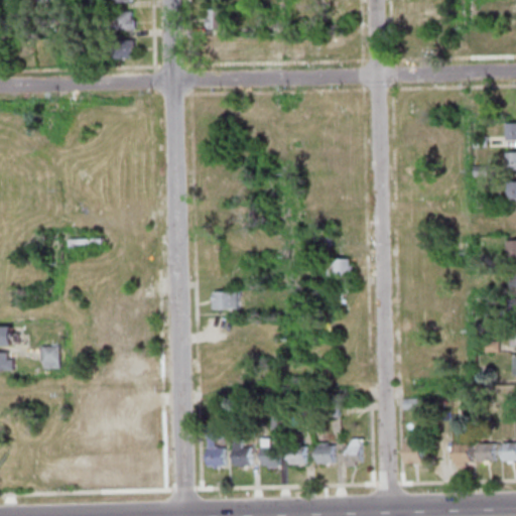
[(90,0),(90,10),(75,10),(74,0),(90,0)]
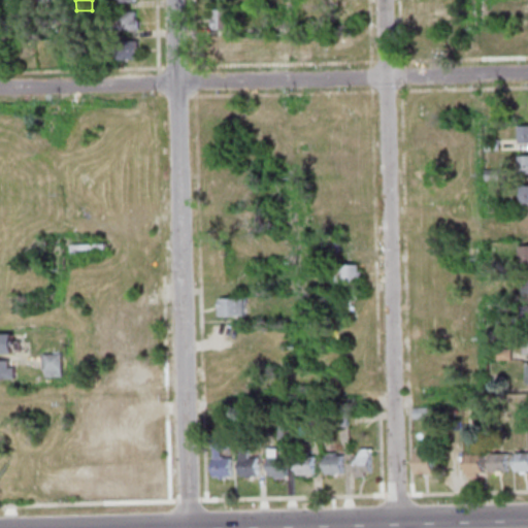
[(527,0),(515,0),(516,18),(527,17),(527,0)]
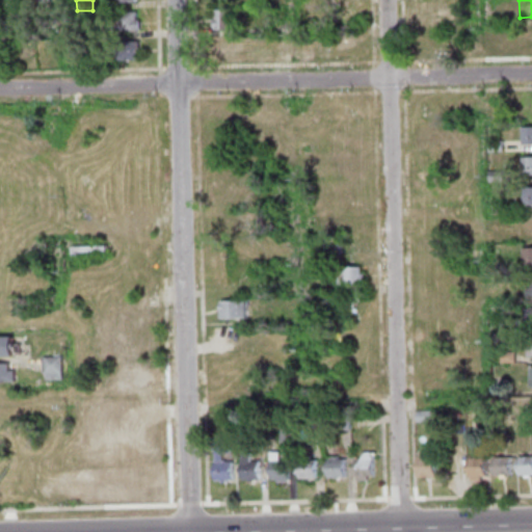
[(231,29),(212,29),(212,9),(230,9),(231,29)]
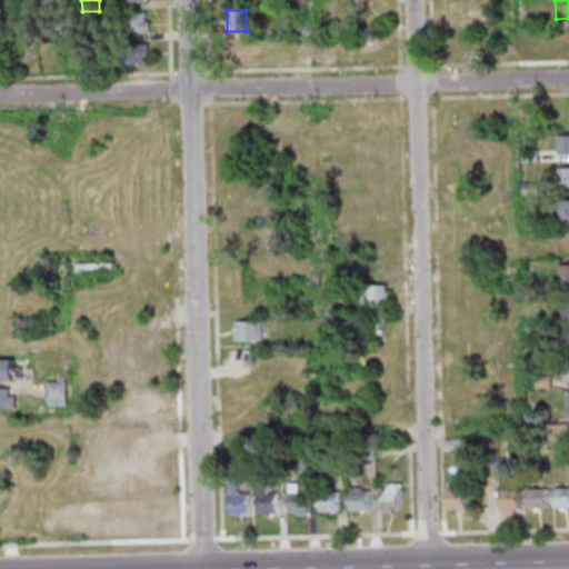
[(143,11),(145,21),(147,21),(147,32),(118,33),(118,23),(123,22),(123,12),(143,11)]
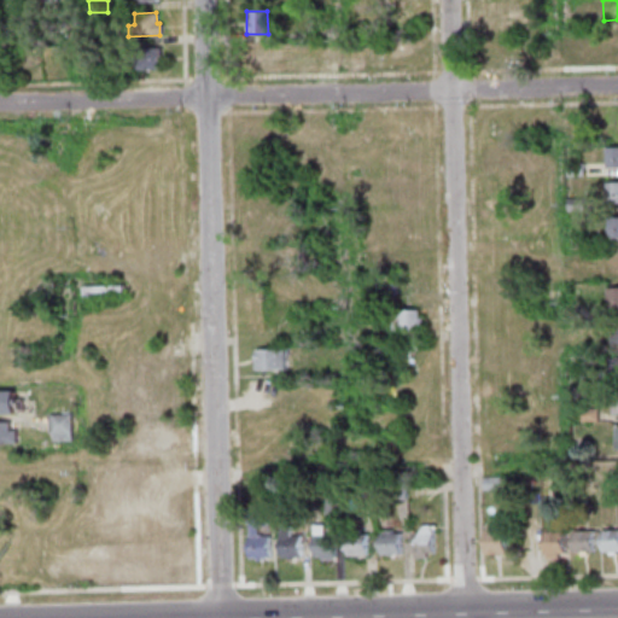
[(0,17),(15,17),(16,35),(6,36),(6,40),(0,40),(0,17)]
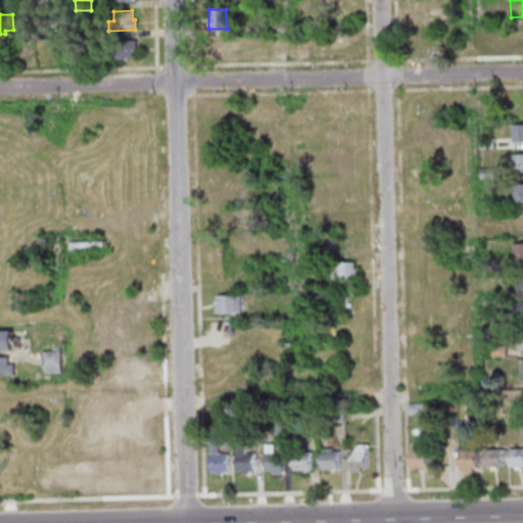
[(110,41),(135,41),(135,59),(110,59),(110,41)]
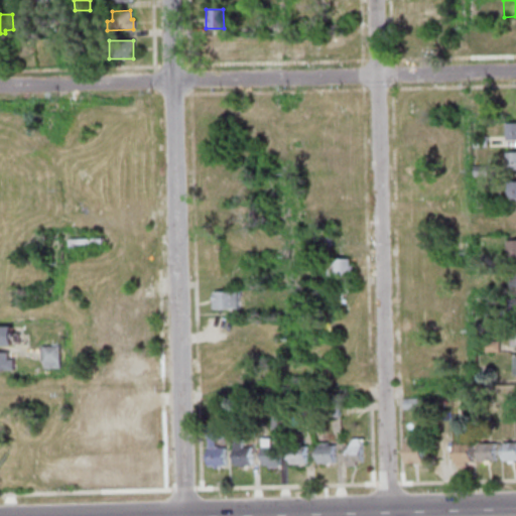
[(97,45),(97,59),(85,59),(85,46),(97,45)]
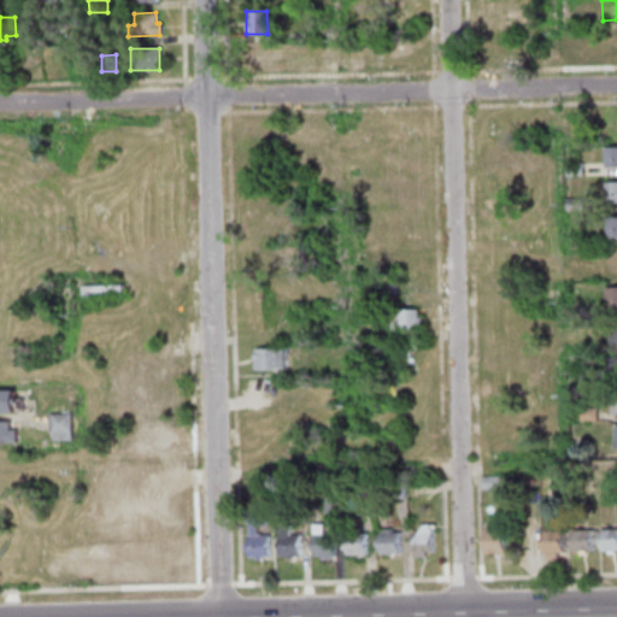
[(616,134),(616,110),(604,110),(604,135),(616,134)]
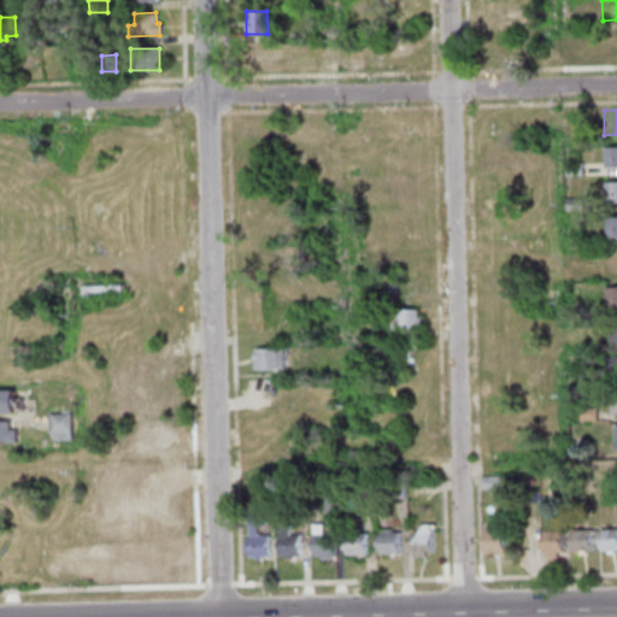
[(616,147),(616,166),(604,166),(603,147),(616,147)]
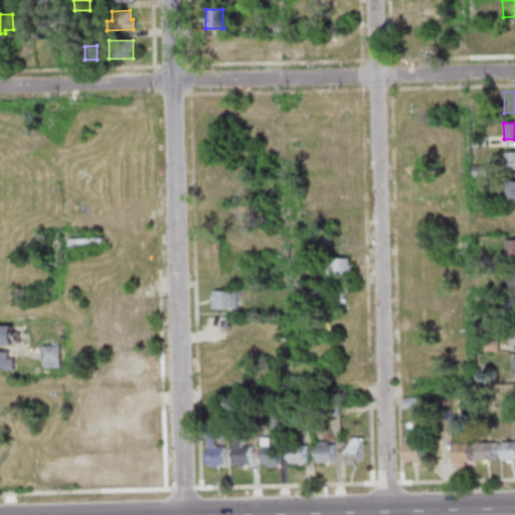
[(485,147),(472,147),(472,137),(485,137),(485,147)]
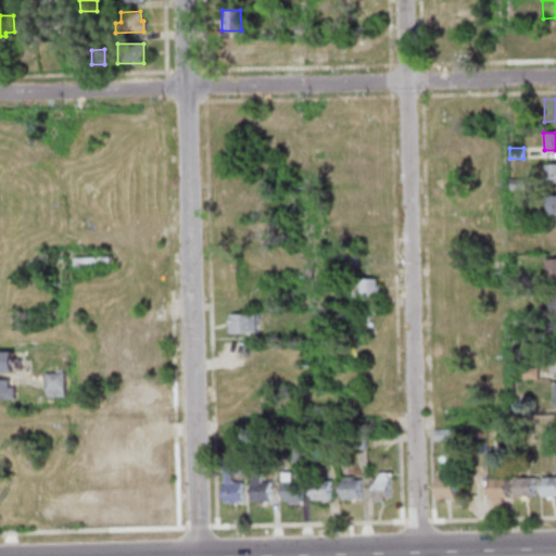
[(555,164),(555,182),(544,182),(544,164),(555,164)]
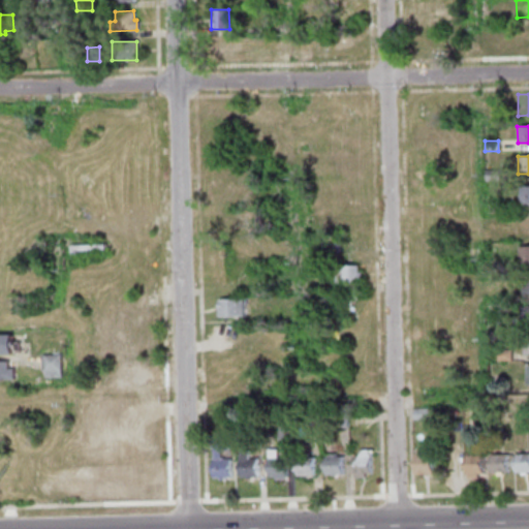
[(498,170),(499,180),(485,180),(485,170),(498,170)]
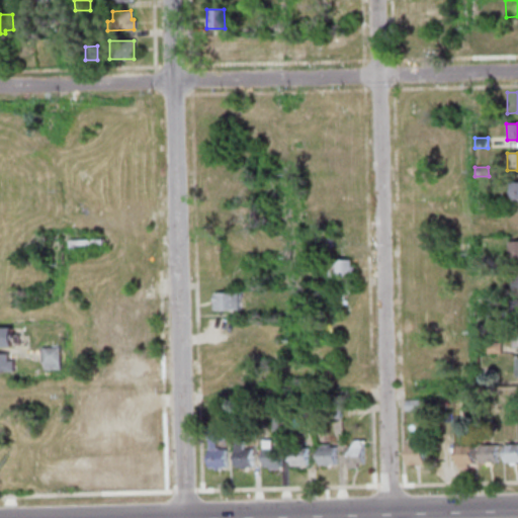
[(508,183),(517,183),(517,199),(508,199),(508,183)]
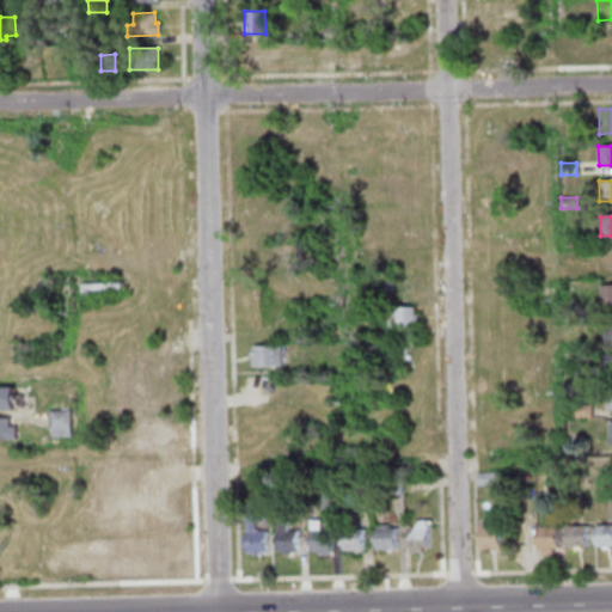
[(611,249),(598,249),(598,270),(611,270),(611,249)]
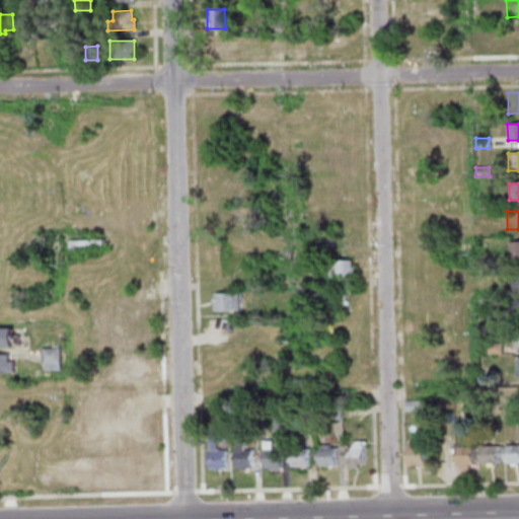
[(69,241),(69,249),(103,248),(103,240),(69,241)]
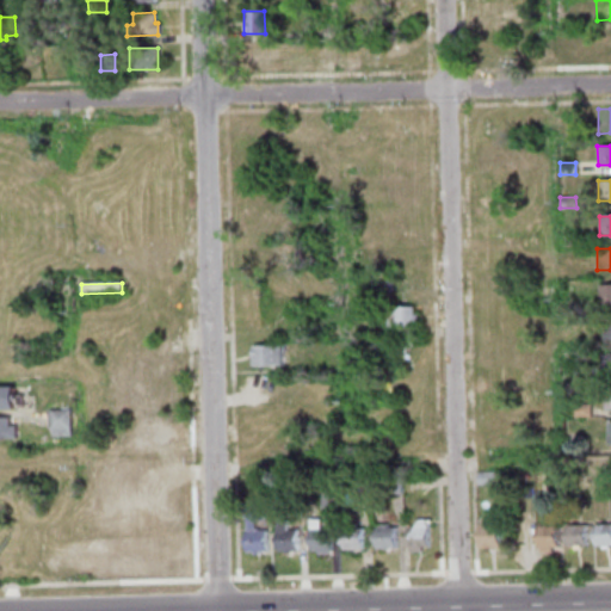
[(598,285),(610,285),(610,304),(598,304),(598,285)]
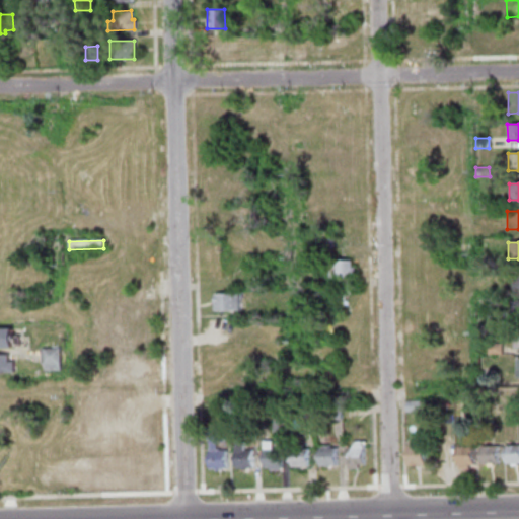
[(329,277),(329,261),(351,261),(351,268),(354,268),(354,276),(351,276),(351,277),(329,277)]
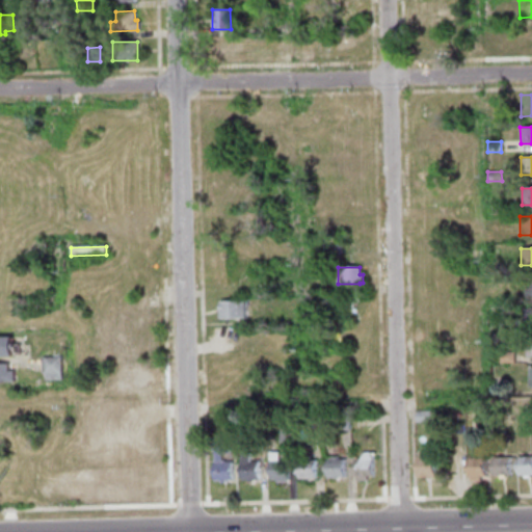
[(219,319),(218,301),(243,301),(243,318),(219,319)]
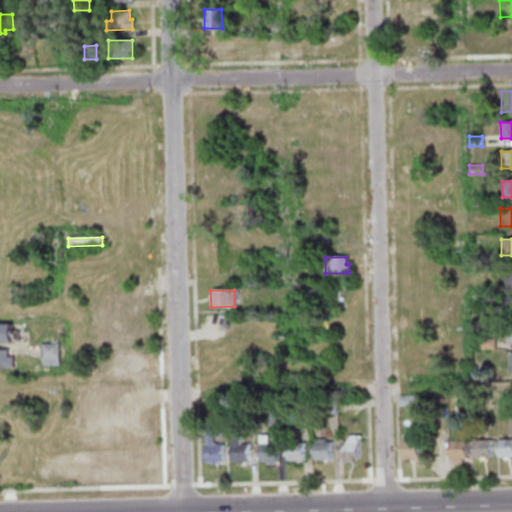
[(511,296),(511,314),(504,314),(503,296),(511,296)]
